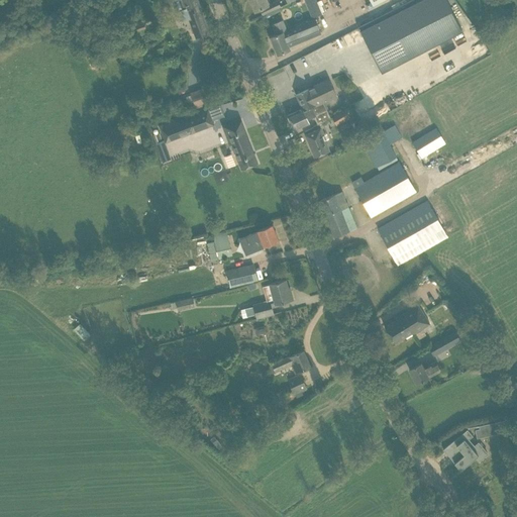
[(210,34),(197,0),(171,0),(180,22),(188,19),(196,39),(210,34)]
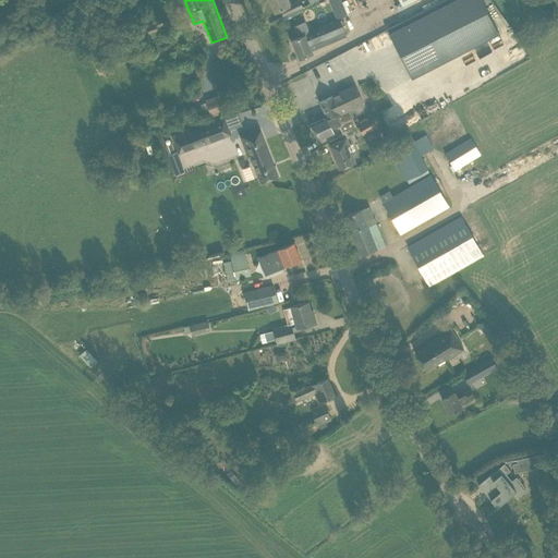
[(269,0),(275,12),(280,10),(283,16),(293,12),(302,8),(300,1),(290,7),(286,0),(269,0)]
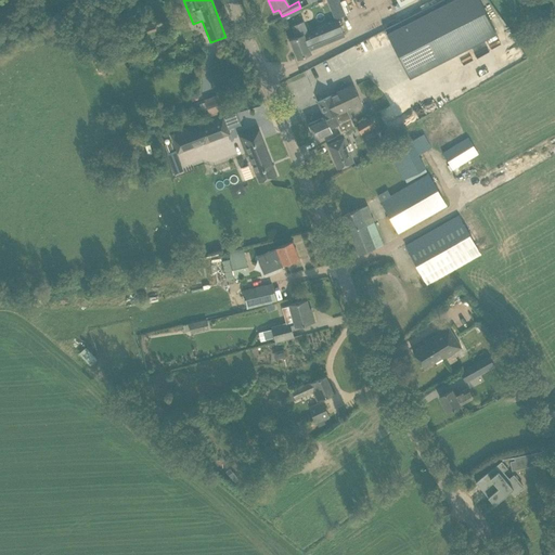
[(325,0),(334,18),(345,14),(338,0),(325,0)]
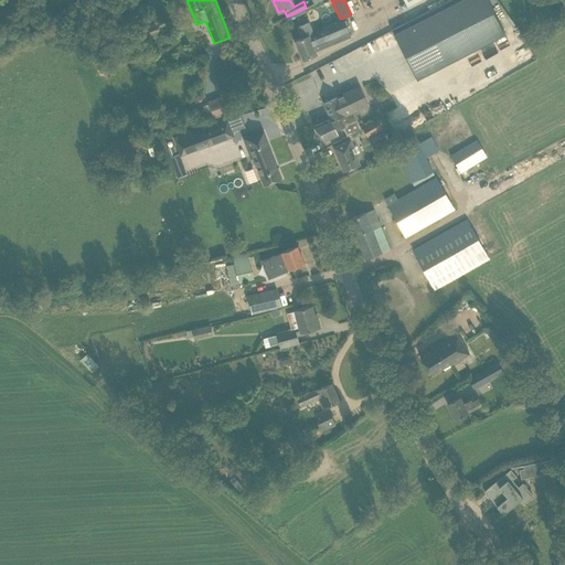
[(459,0),(393,34),(417,81),(504,34),(487,0),(459,0)]
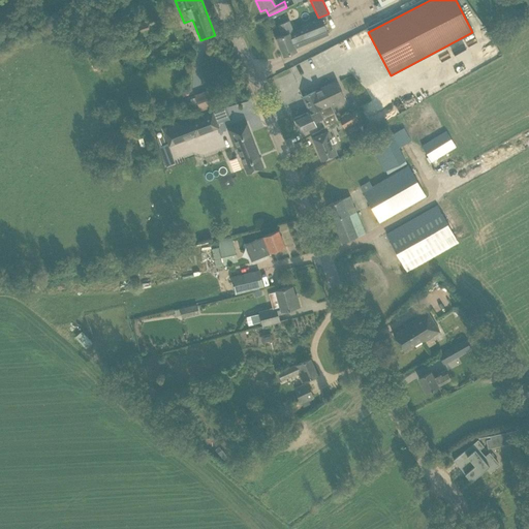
[(277,43),(279,44),(283,56),(296,51),(294,48),(328,34),(321,20),(292,32),(288,21),(279,25),(283,35),(276,38),(277,39),(276,40),(277,43)]
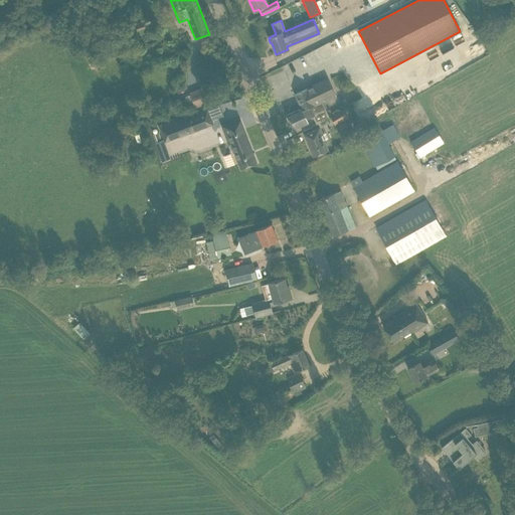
[(145,28),(142,20),(131,24),(134,32),(145,28)]
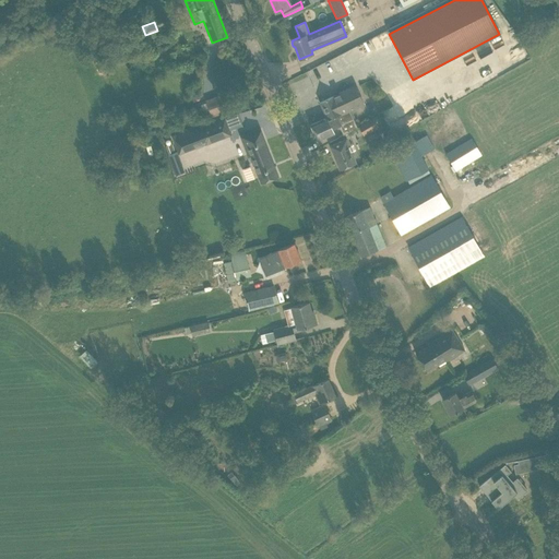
[(339,126),(343,135),(357,129),(348,110),(363,104),(354,86),(320,103),(326,117),(310,125),(317,140),(334,133),(332,128),(339,126)]
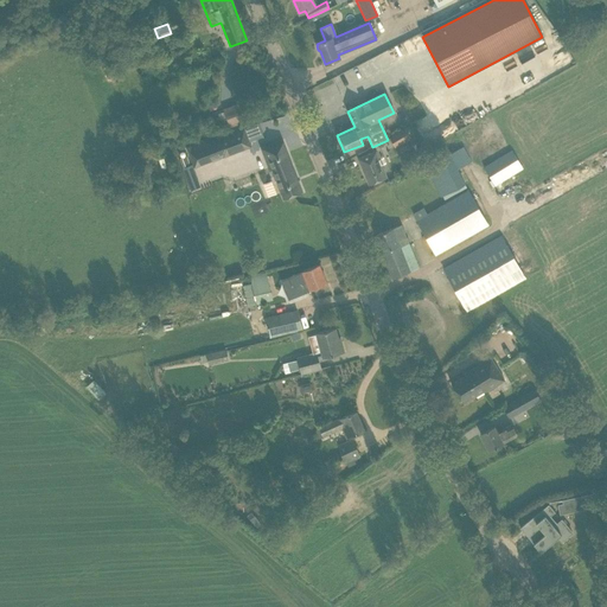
[(223,109),(230,128),(248,121),(241,103),(223,109)]
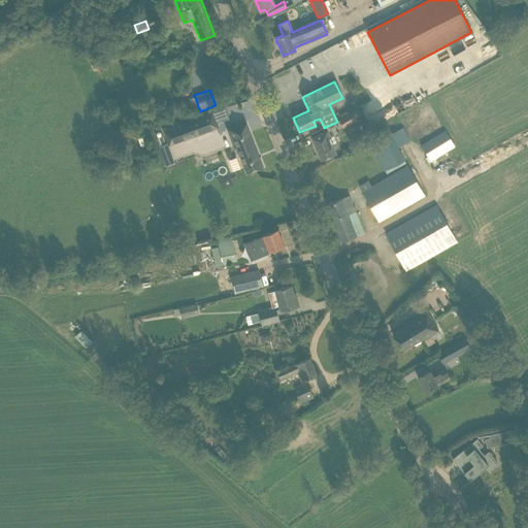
[(178,122),(176,123),(183,139),(218,127),(212,111),(188,120),(188,121),(179,124),(178,122)]
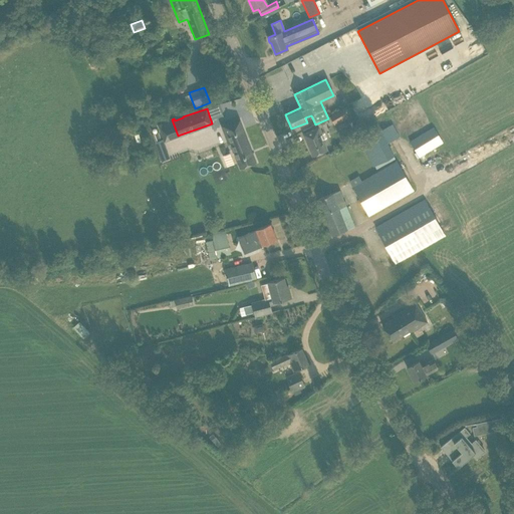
[(343,108),(336,112),(341,120),(348,116),(343,108)]
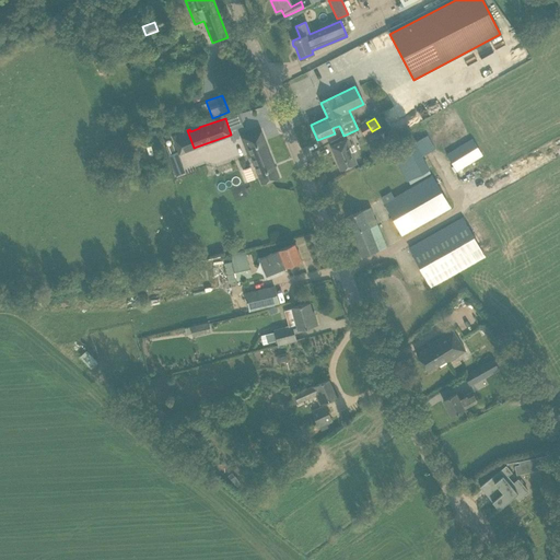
[(279,177),(260,129),(240,137),(245,148),(247,148),(261,184),(279,177)]
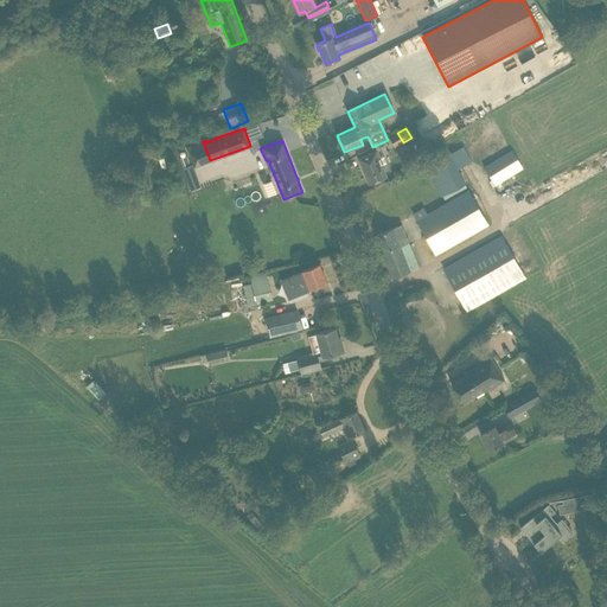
[(422,170),(425,174),(427,173),(441,199),(466,184),(458,170),(471,161),(464,146),(422,170)]
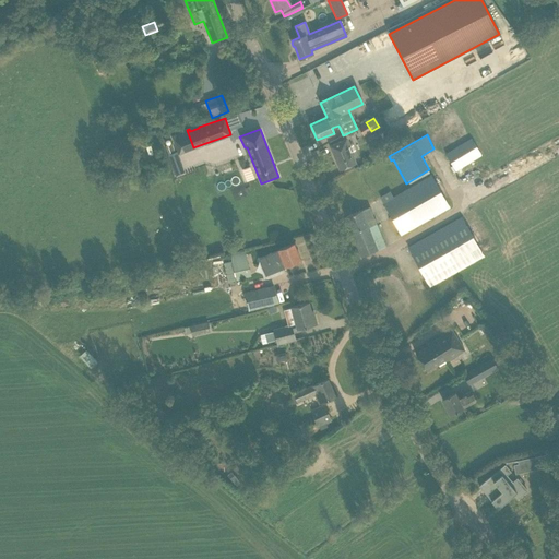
[(444,154),(455,171),(482,155),(472,138),(444,154)]
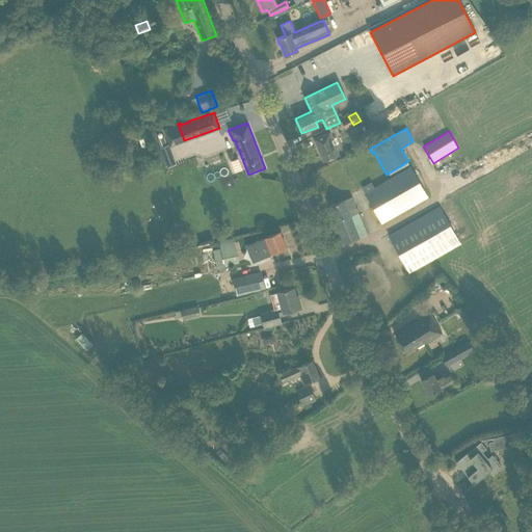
[(314,138),(319,151),(320,151),(325,161),(339,155),(329,132),(314,138)]
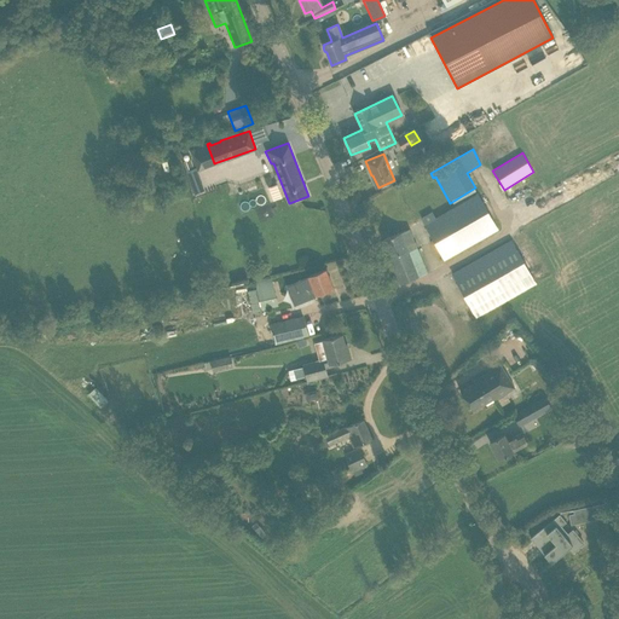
[(191,160),(184,162),(187,171),(195,168),(191,160)]
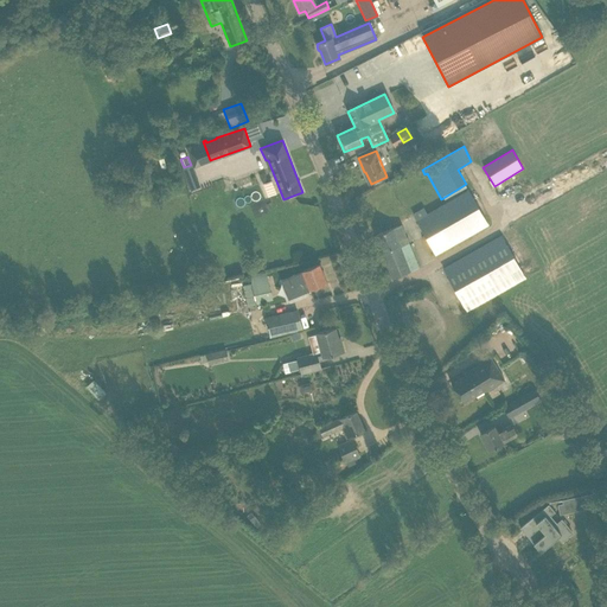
[(183,167),(191,189),(199,186),(191,165),(184,167),(183,167)]
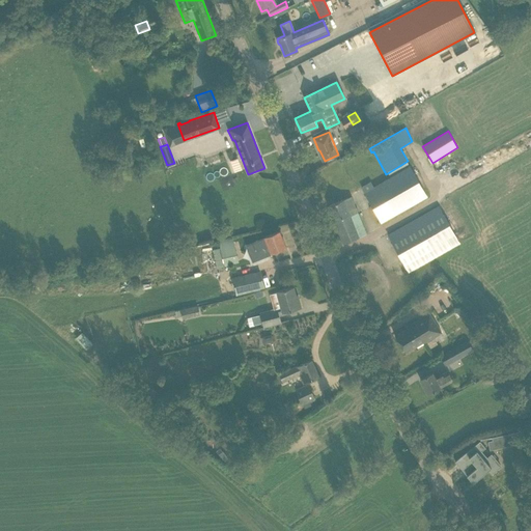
[(361,187),(381,223),(427,197),(410,166),(374,188),(370,182),(361,187)]
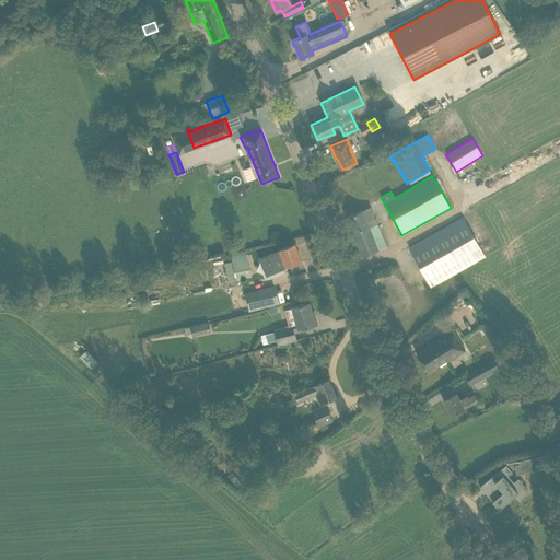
[(370,207),(346,217),(362,256),(386,247),(370,207)]
